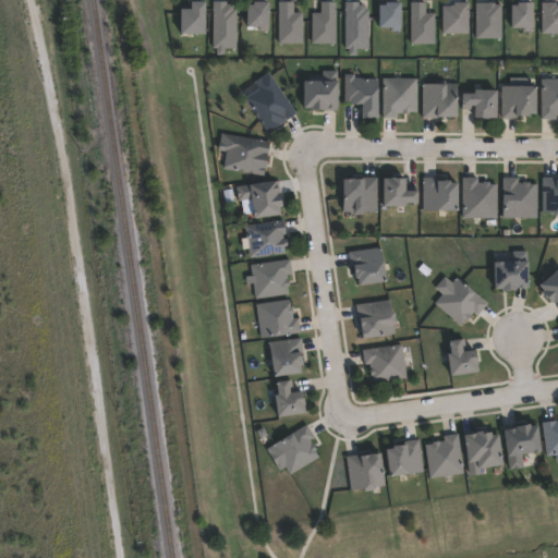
[(205,34),(181,34),(181,9),(192,9),(192,1),(206,1),(205,10),(205,34)]
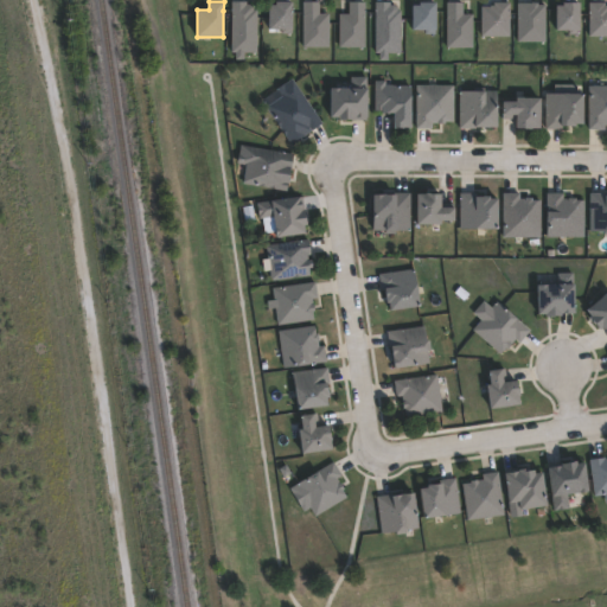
[(247,2),(247,5),(254,5),(254,10),(257,10),(256,52),(244,52),(244,59),(236,59),(236,52),(231,52),(231,10),(231,1),(247,2)]
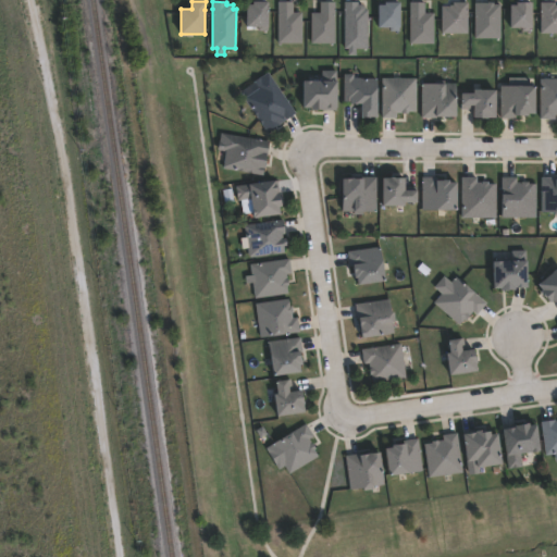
[(268,26),(268,31),(259,31),(259,26),(247,26),(247,4),(254,4),(254,1),(269,1),(269,4),(269,26),(268,26)]
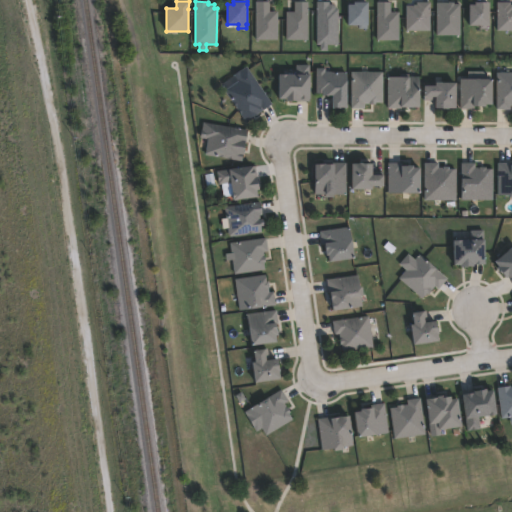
[(269,1),(269,11),(277,12),(277,40),(255,39),(256,11),(256,1),(269,1)]
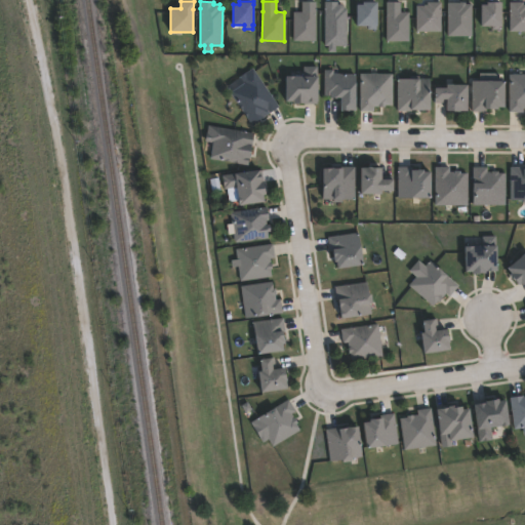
[(315,41),(293,40),(293,12),(301,12),(301,2),(316,2),(315,12),(315,41)]
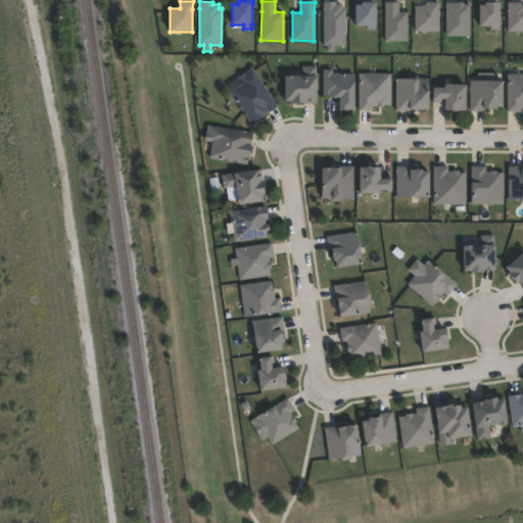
[(336,2),(336,4),(342,4),(342,9),(345,9),(345,45),(334,45),(334,52),(327,52),(327,45),(323,45),(324,8),(324,2),(336,2)]
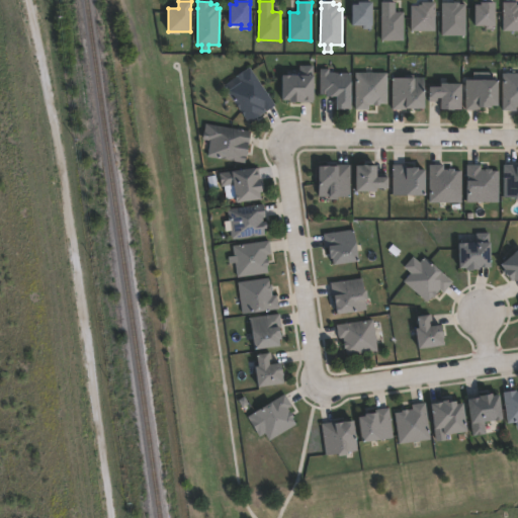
[(372,25),(372,28),(363,28),(363,25),(352,25),(352,5),(358,5),(358,2),(372,2),(372,5),(372,25)]
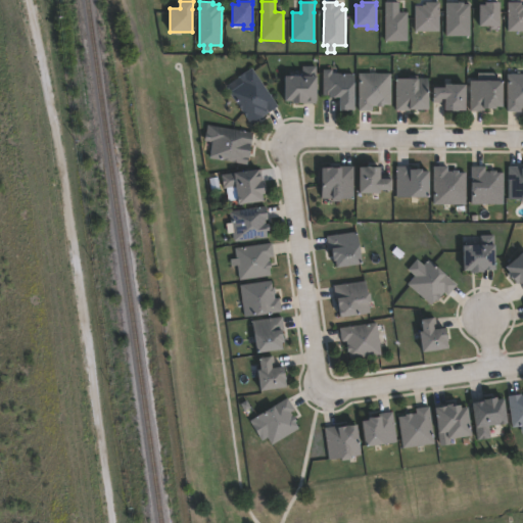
[(398,2),(398,12),(407,12),(407,41),(385,41),(385,12),(385,2),(398,2)]
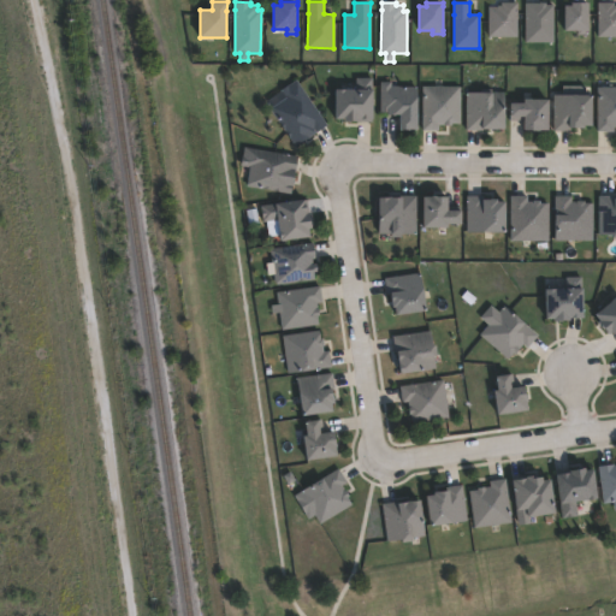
[(517,37),(489,36),(489,7),(497,7),(497,6),(502,6),(502,3),(517,3),(517,7),(517,37)]
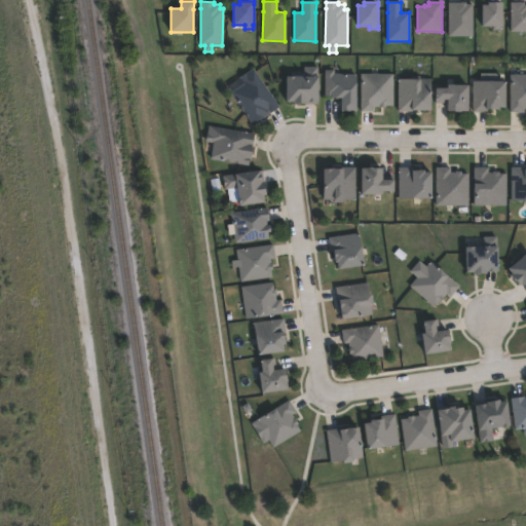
[(466,2),(466,4),(473,4),(473,36),(448,36),(449,4),(449,3),(460,3),(461,2),(466,2)]
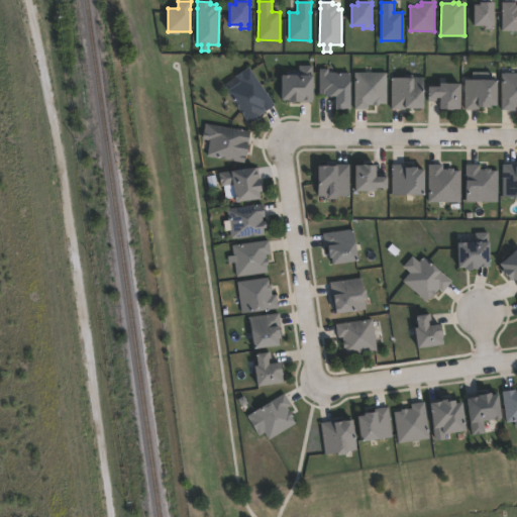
[(493,25),(493,28),(484,28),(485,25),(474,25),(475,5),(480,5),(481,2),(494,3),(494,5),(494,25),(493,25)]
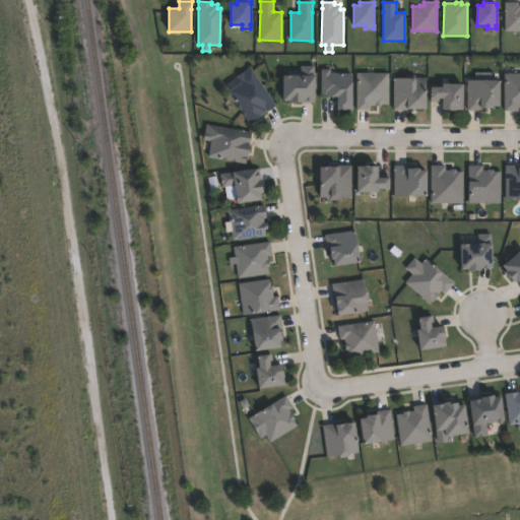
[(518,2),(518,4),(519,4),(519,30),(505,30),(505,6),(505,2),(518,2)]
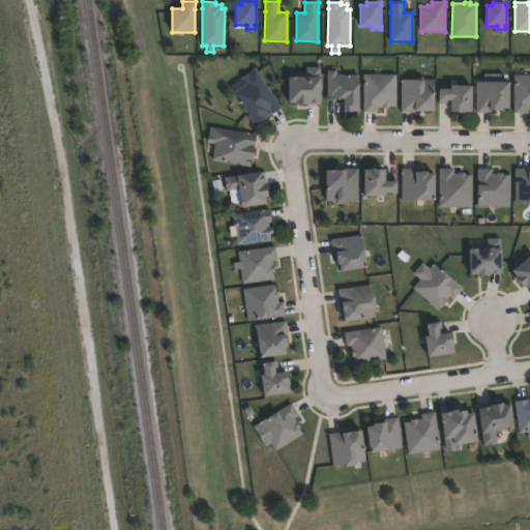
[(318,67),(317,104),(305,104),(305,105),(293,105),(293,102),(285,102),(286,78),(304,78),(304,67),(318,67)]
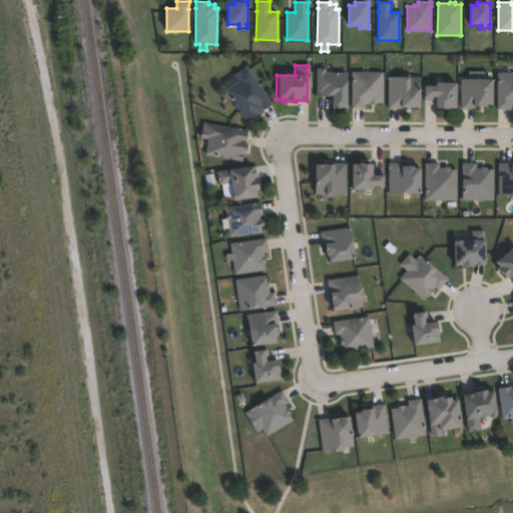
[(271,104),(244,122),(223,91),(237,81),(232,75),(245,67),(271,104)]
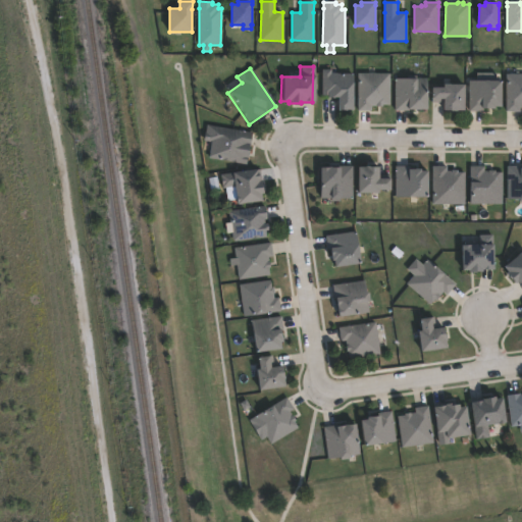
[(351,73),(351,111),(335,110),(335,98),(326,98),(326,96),(320,96),(321,69),(330,69),(330,73),(351,73)]
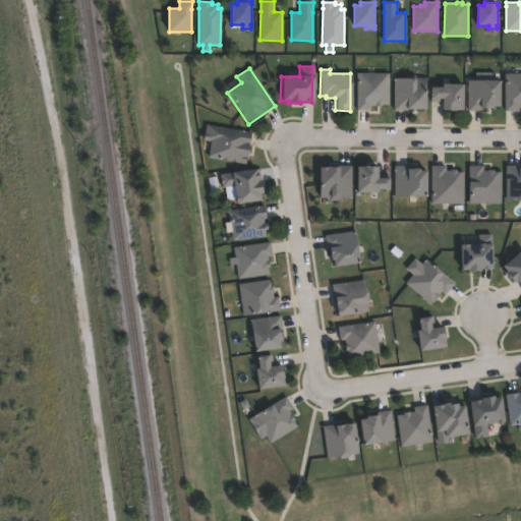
[(380,105),(380,107),(374,107),(374,106),(369,106),(369,111),(356,111),(357,73),(388,73),(388,105),(380,105)]
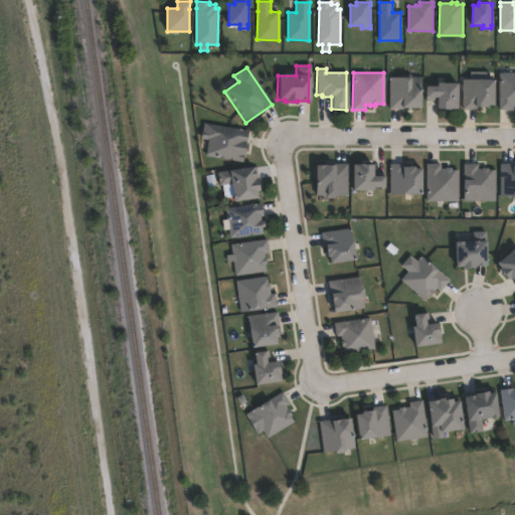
[(512,111),(498,111),(499,73),(514,73),(514,106),(512,106),(512,111)]
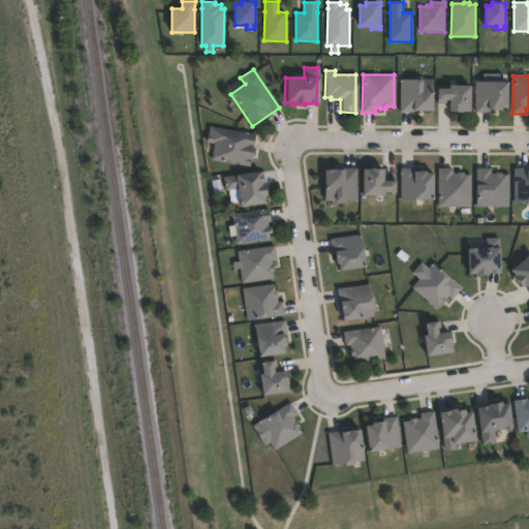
[(431,81),(431,112),(399,112),(399,81),(431,81)]
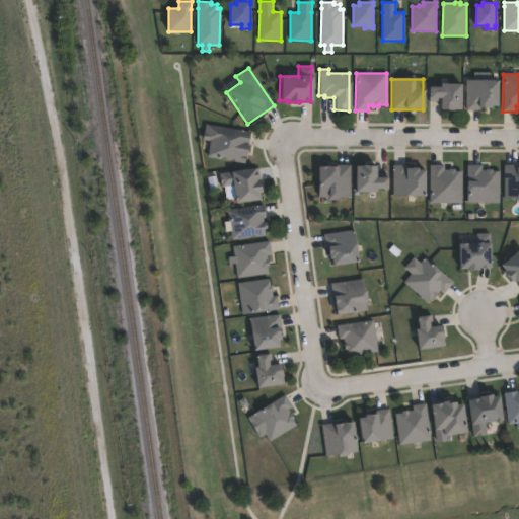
[(479,110),(465,110),(465,81),(497,80),(497,106),(490,106),(490,108),(479,108),(479,110)]
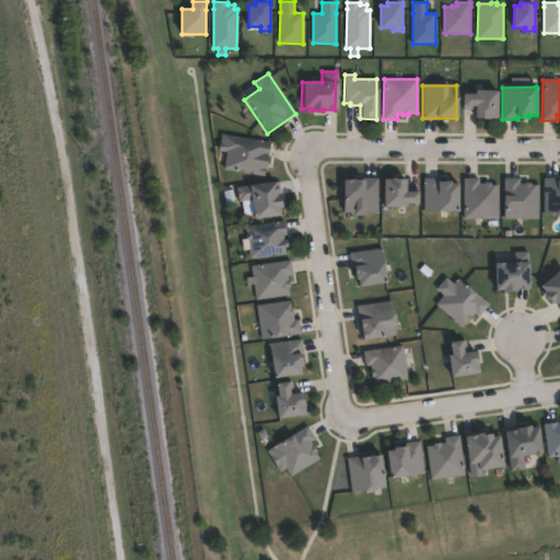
[(496,91),(496,119),(474,119),(474,111),(461,111),(461,94),(474,94),(474,92),(496,91)]
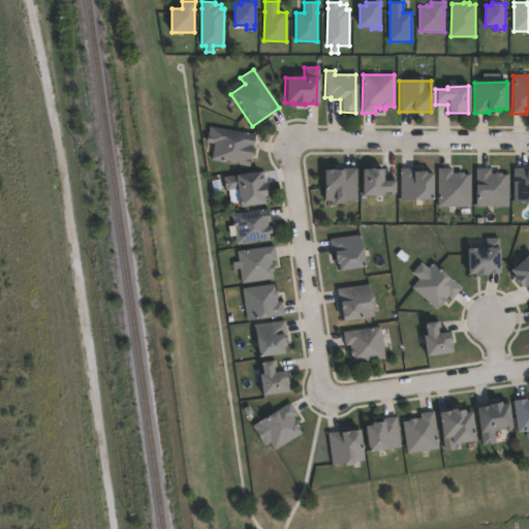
[(255,135),(253,147),(251,146),(248,166),(211,160),(214,142),(207,141),(209,127),(255,135)]
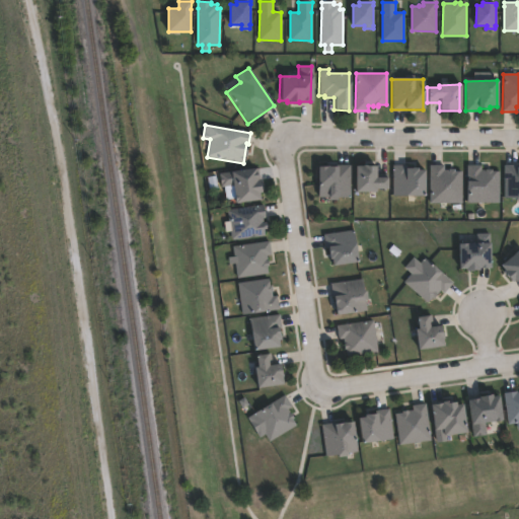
[(349,165),(349,198),(338,198),(338,200),(326,200),(326,198),(316,198),(316,187),(318,187),(318,178),(316,178),(316,167),(336,167),(336,165),(349,165)]
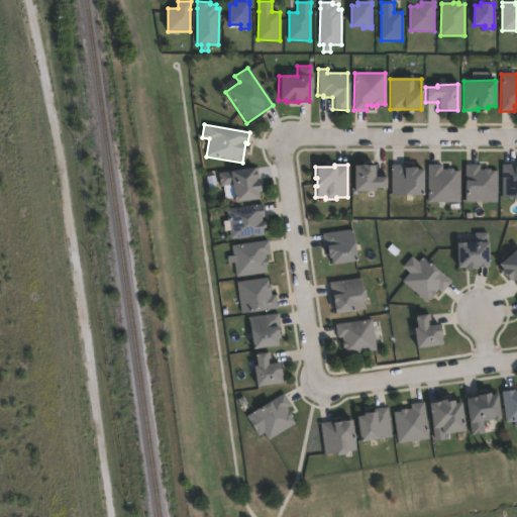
[(422,170),(421,196),(391,195),(391,189),(390,189),(391,165),(402,166),(402,168),(414,169),(414,170),(422,170)]
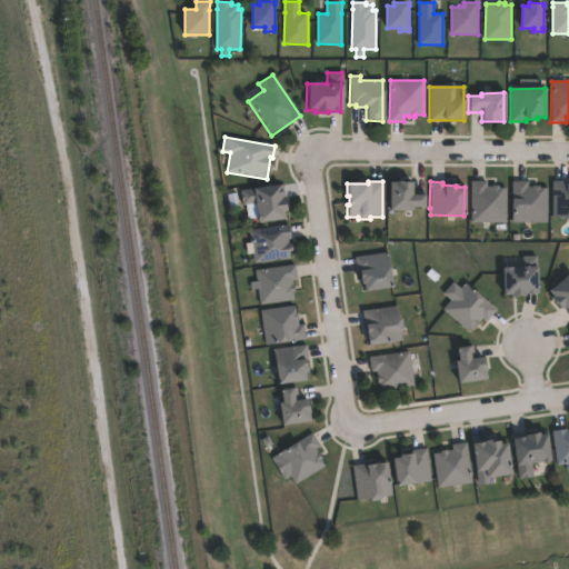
[(485,181),(485,188),(490,188),(490,186),(498,186),(498,188),(506,188),(506,222),(470,222),(470,212),(472,212),(472,205),(470,205),(470,181),(485,181)]
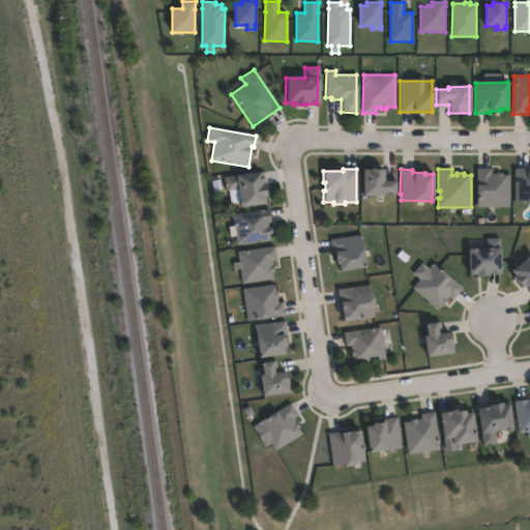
[(491,170),(491,175),(495,175),(495,173),(501,173),(501,176),(508,176),(508,207),(475,207),(475,170),(491,170)]
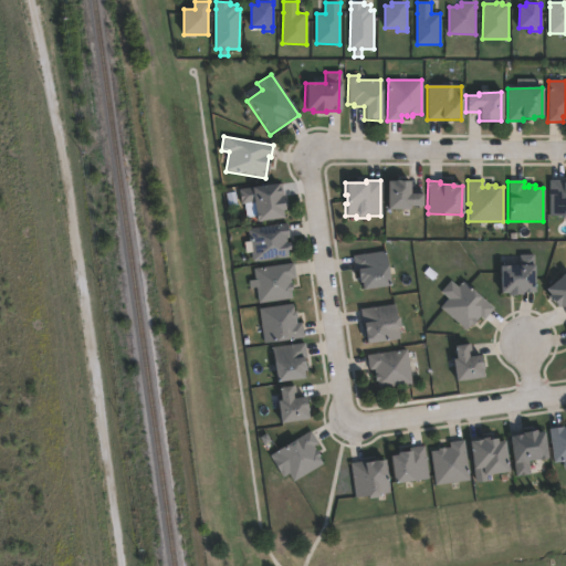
[(563,181),(563,184),(565,184),(565,219),(561,219),(561,217),(549,217),(549,181),(563,181)]
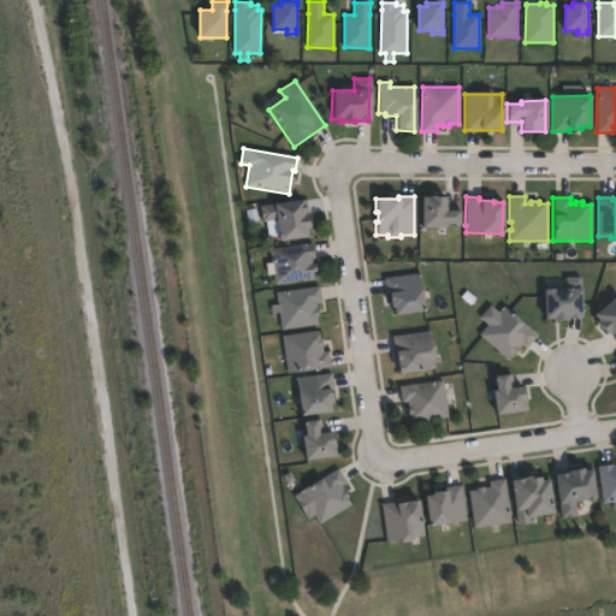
[(443,199),(444,212),(457,212),(457,224),(444,225),(444,229),(420,229),(419,199),(443,199)]
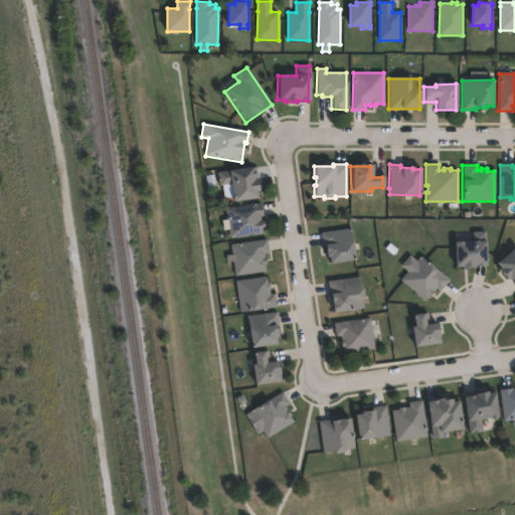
[(252,168),(253,179),(255,179),(256,192),(254,192),(255,199),(230,202),(228,184),(218,186),(217,173),(252,168)]
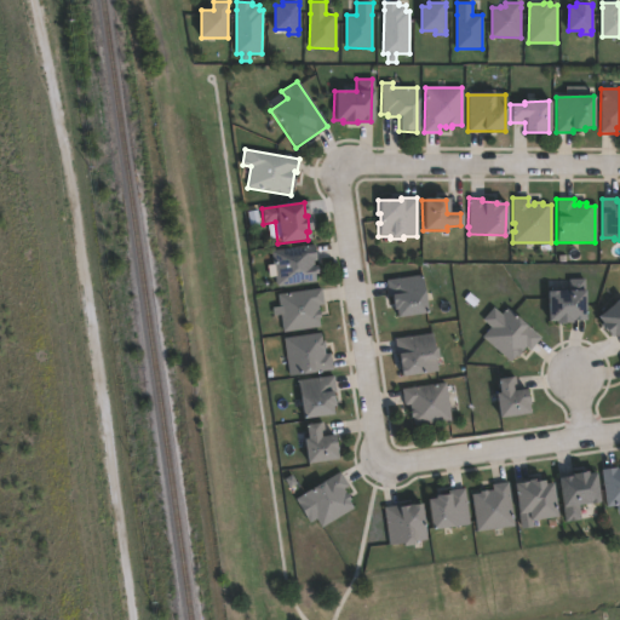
[(313,260),(314,267),(316,267),(317,275),(314,275),(315,282),(276,290),(270,252),(314,245),(316,260),(313,260)]
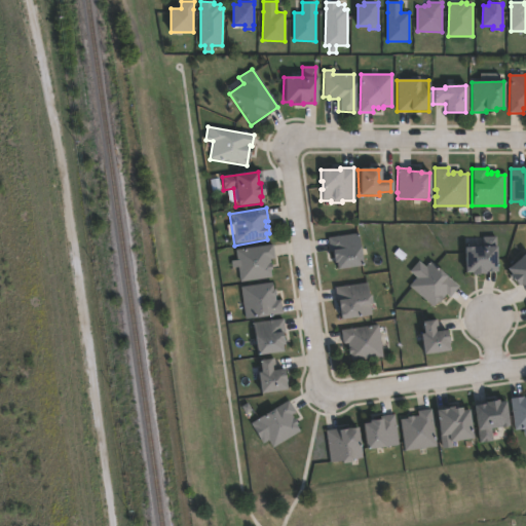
[(358,233),(362,266),(335,270),(334,264),(333,264),(332,258),(331,258),(330,252),(329,252),(327,237),(358,233)]
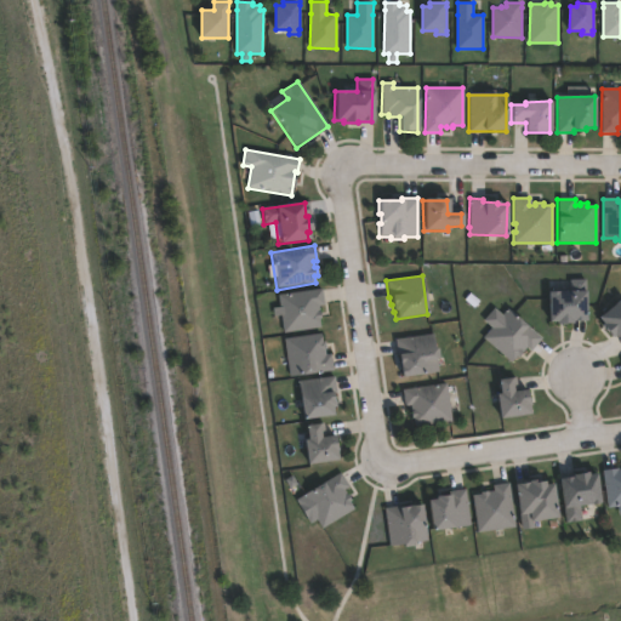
[(569,322),(569,326),(554,326),(554,323),(547,323),(547,292),(556,292),(556,280),(585,280),(585,322),(569,322)]
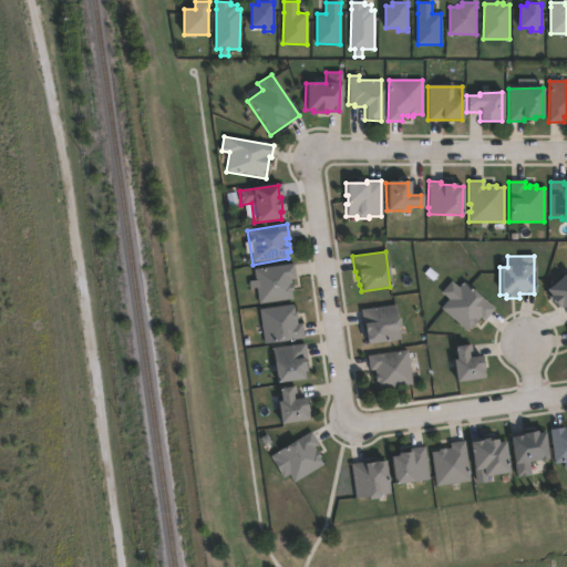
[(290,279),(290,285),(291,285),(292,292),(290,292),(291,299),(259,305),(254,269),(294,264),(296,278),(290,279)]
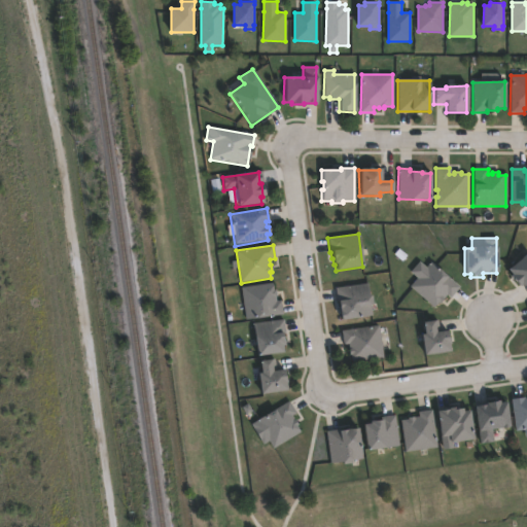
[(526,296),(519,286),(518,287),(508,277),(510,276),(506,272),(526,254),(526,296)]
